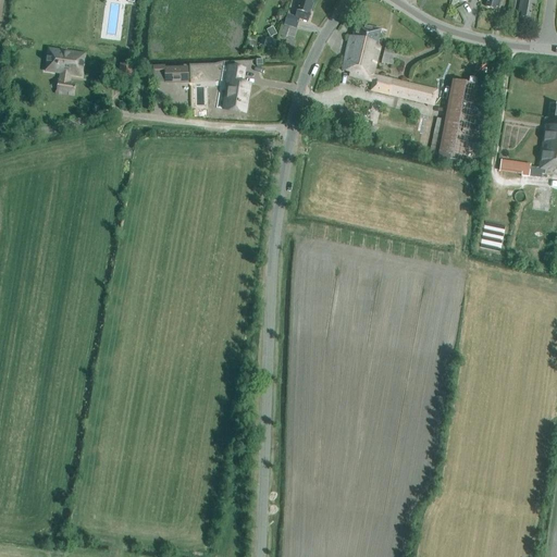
[(287,15),(284,25),(288,27),(297,29),(300,20),(308,22),(311,11),(313,3),(312,3),(312,0),(299,0),(296,9),(297,10),(295,17),(287,15)]
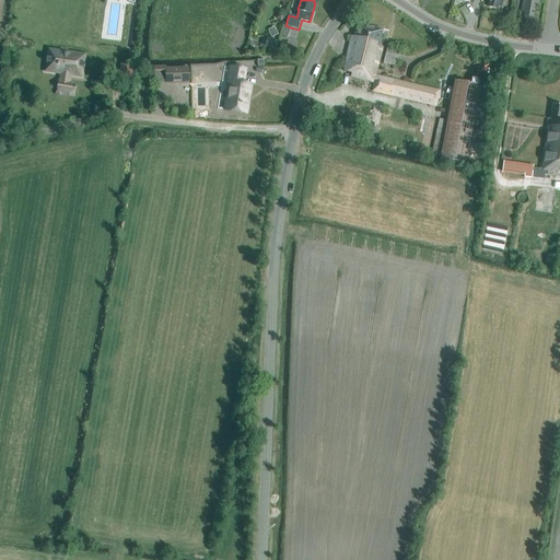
[(502,0),(489,0),(488,7),(497,9),(498,6),(501,6),(502,0)]
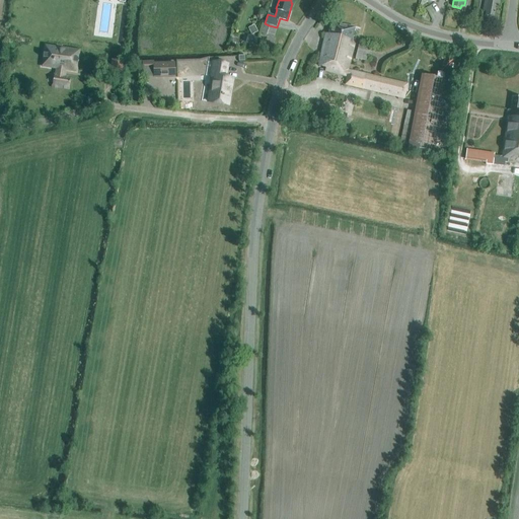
[(499,7),(499,0),(484,0),(483,10),(486,11),(485,15),(494,17),(496,6),(499,7)]
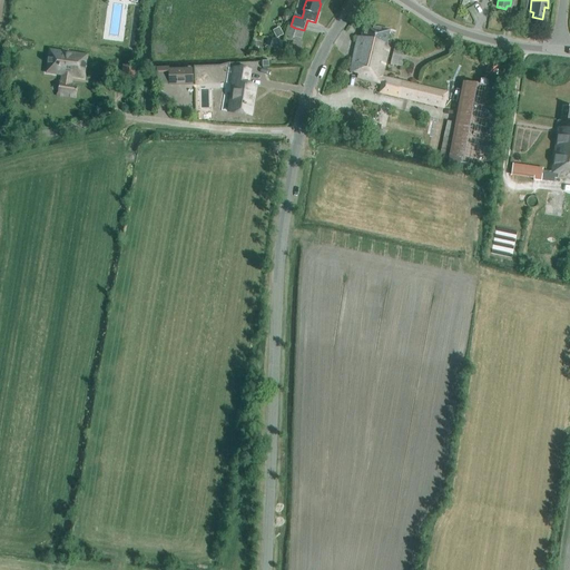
[(448,94),(410,85),(383,79),(391,49),(386,48),(391,32),(365,26),(362,39),(359,38),(350,74),(359,76),(359,80),(382,86),(380,94),(410,101),(444,109),(448,94)]
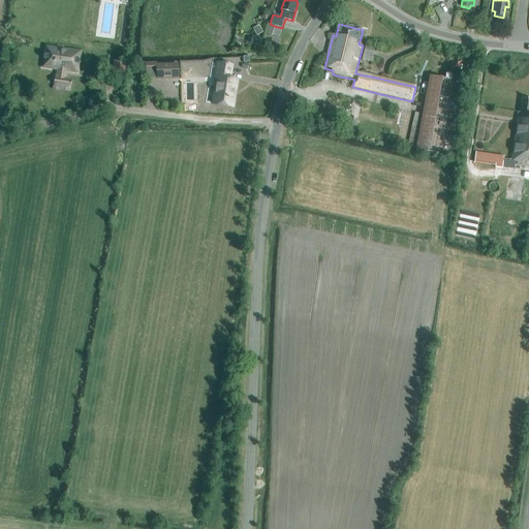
[(257,35),(262,33),(259,27),(254,29),(257,35)]
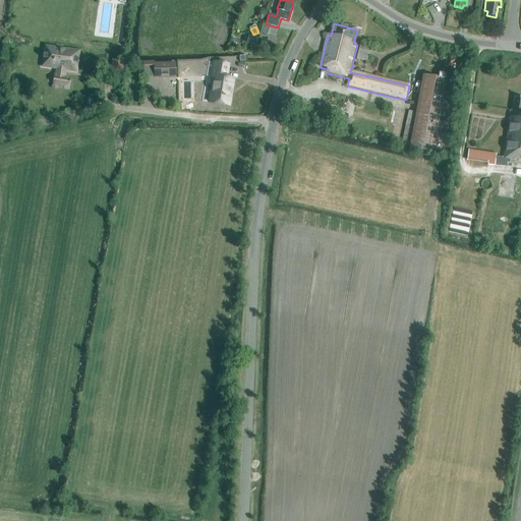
[(256,47),(258,39),(249,37),(247,44),(256,47)]
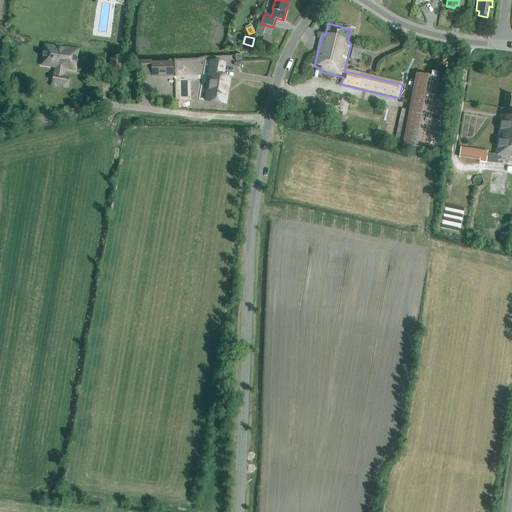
[(362,61),(365,48),(355,45),(351,59),(362,61)]
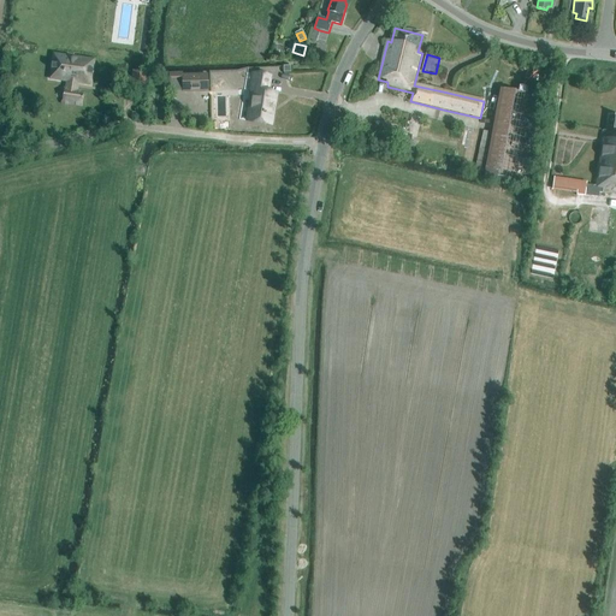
[(80,94),(81,90),(76,90),(77,77),(89,80),(92,63),(55,58),(53,75),(67,76),(66,88),(64,88),(61,105),(82,107),(84,95),(80,94)]
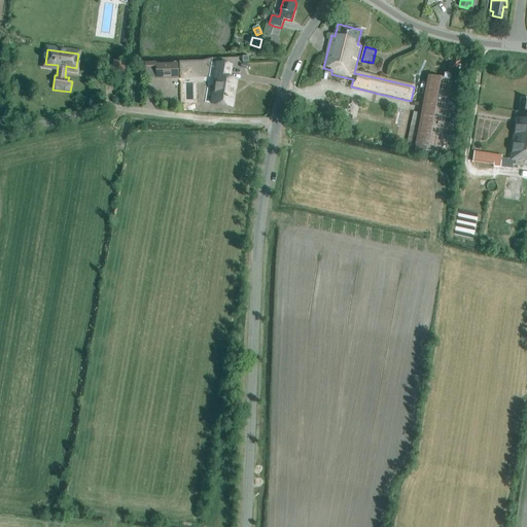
[(125,75),(127,61),(113,60),(112,73),(125,75)]
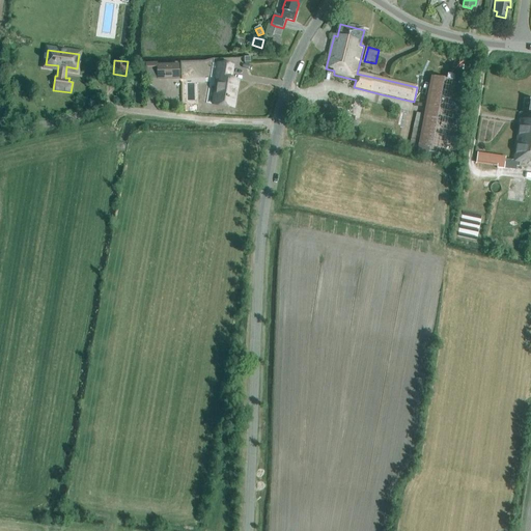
[(230,79),(232,65),(218,63),(216,78),(221,78),(216,105),(214,104),(214,105),(233,108),(233,107),(231,107),(234,91),(235,91),(238,80),(230,79)]
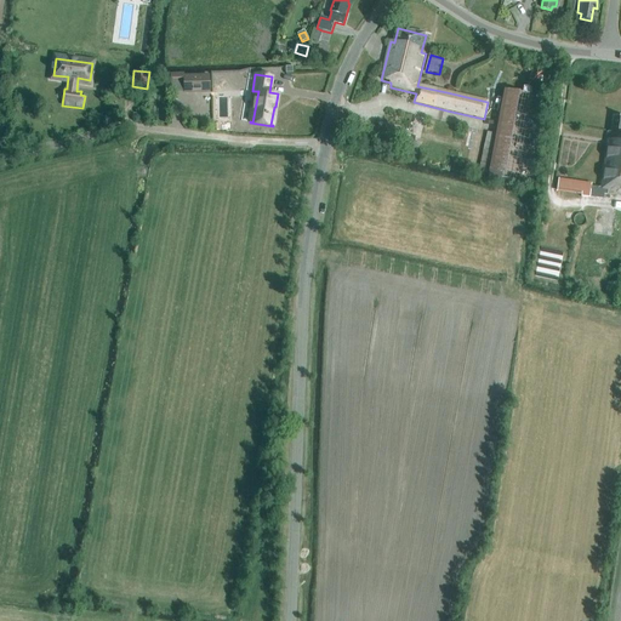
[(186,77),(187,92),(209,92),(209,77),(186,77)]
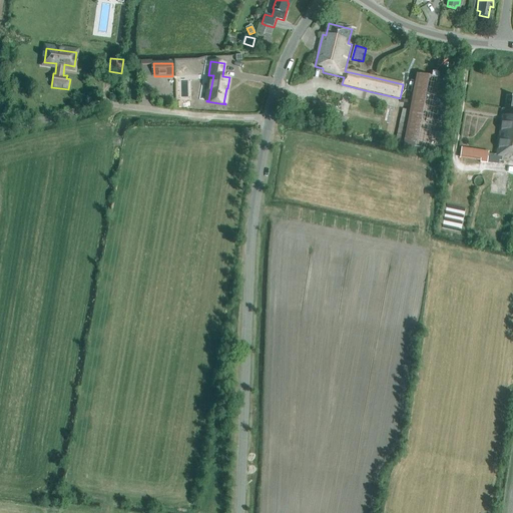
[(416,73),(410,110),(403,109),(396,141),(403,143),(403,147),(442,154),(455,80),(416,73)]
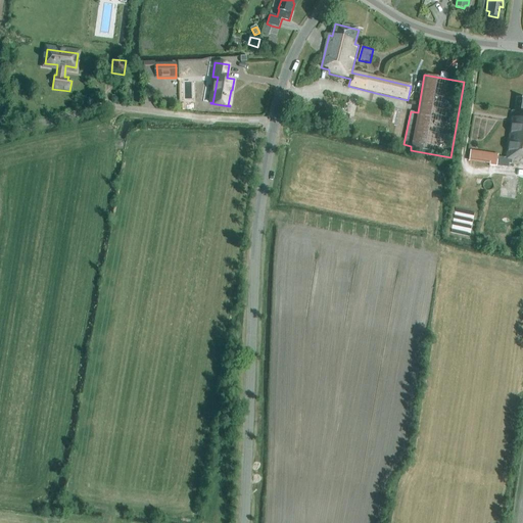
[(514,159),(522,160),(522,98),(517,98),(515,111),(512,110),(506,158),(497,157),(496,167),(508,168),(509,163),(513,164),(514,159)]
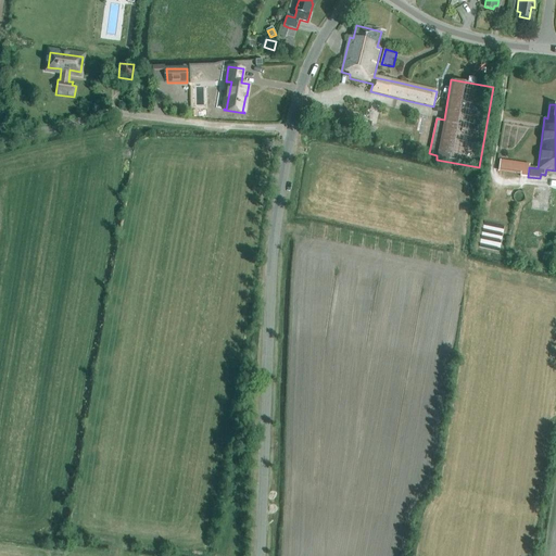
[(342,130),(344,122),(332,118),(330,127),(342,130)]
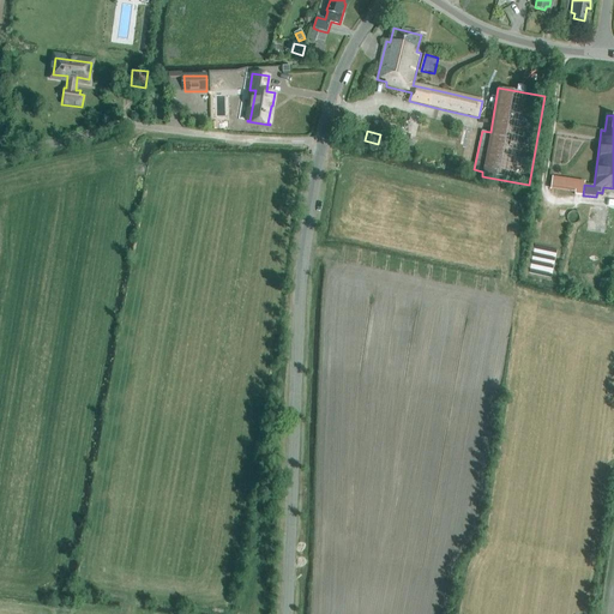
[(390,148),(414,154),(416,144),(392,138),(390,148)]
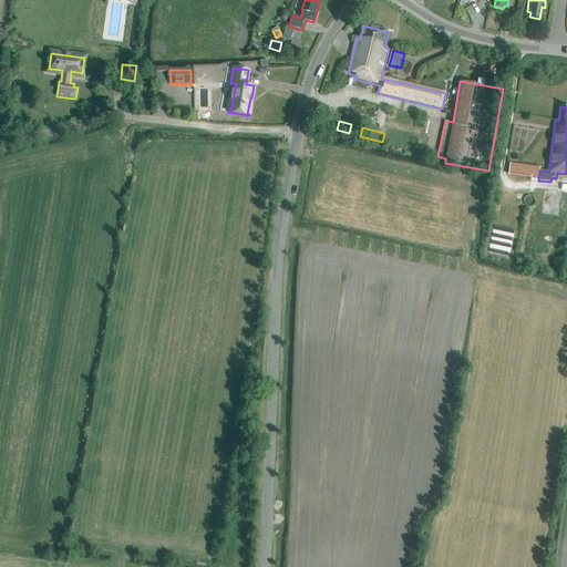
[(508,163),(507,176),(537,178),(538,165),(508,163)]
